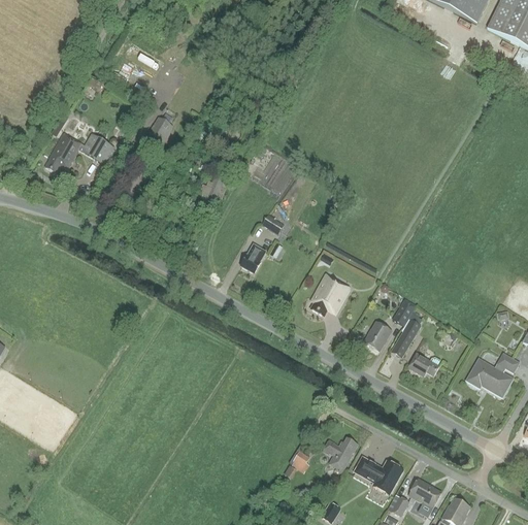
[(429,0),(476,24),(488,0),(429,0)]
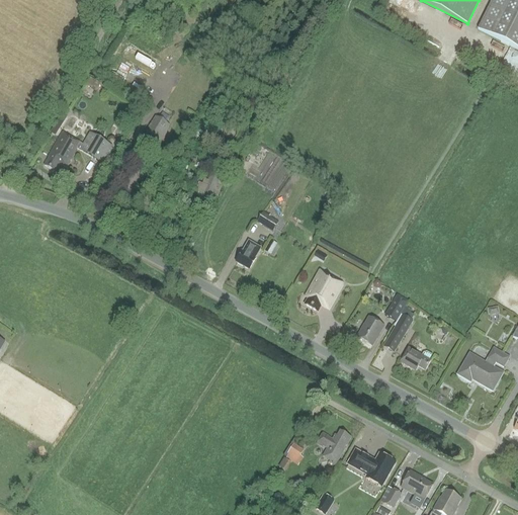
[(492,0),(478,28),(517,48),(517,0),(492,0)]
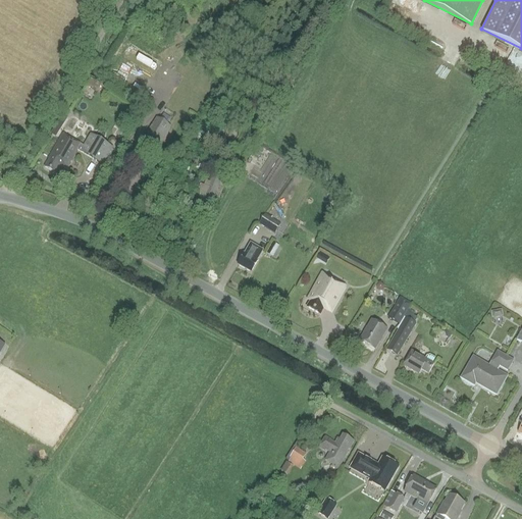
[(124,81),(126,76),(114,69),(111,73),(124,81)]
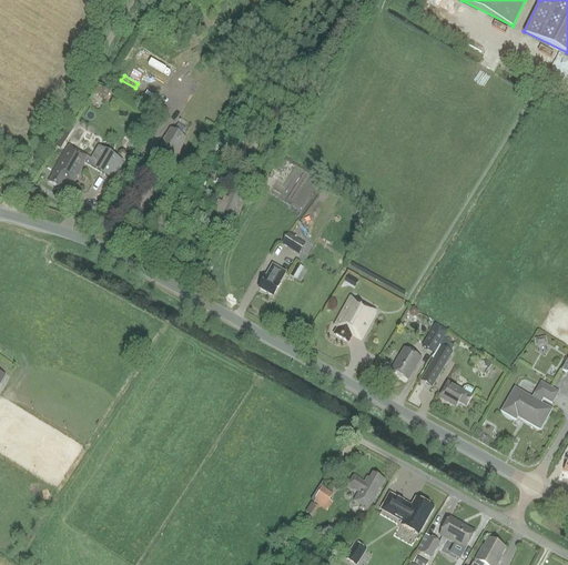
[(99,83),(94,90),(105,97),(110,90),(99,83)]
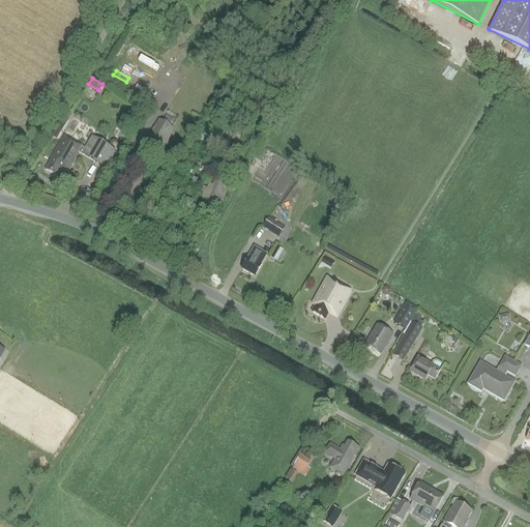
[(158,106),(163,97),(148,89),(143,98),(158,106)]
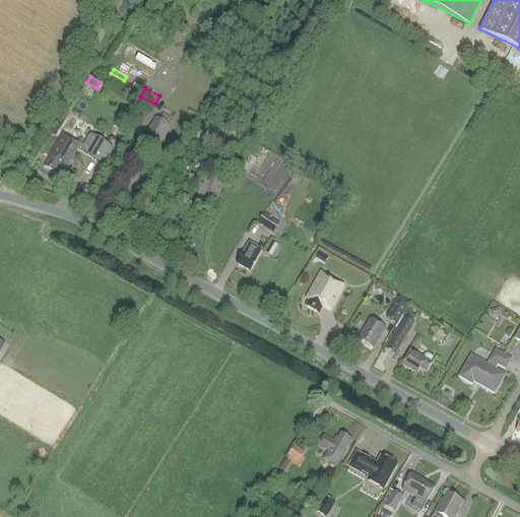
[(156,145),(171,124),(156,115),(142,136),(156,145)]
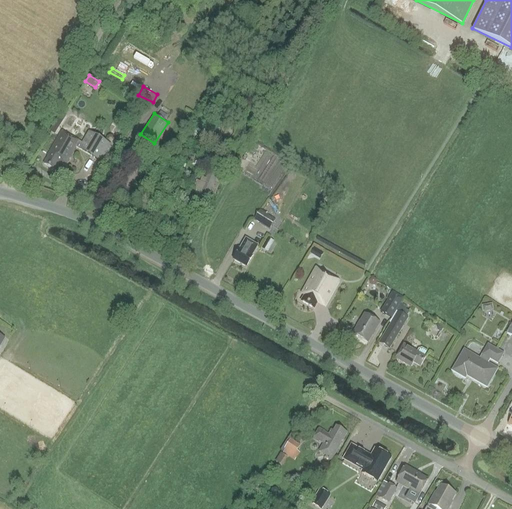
[(100,159),(110,143),(90,131),(83,142),(61,129),(47,153),(48,154),(43,161),(54,167),(58,160),(65,164),(76,145),(100,159)]
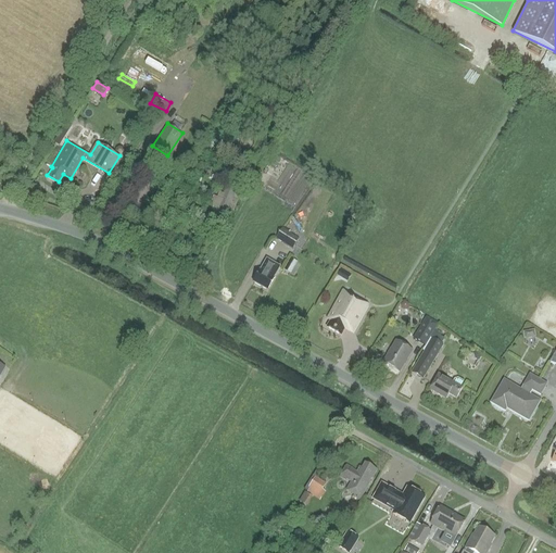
[(213,161),(209,171),(217,175),(223,164),(213,161)]
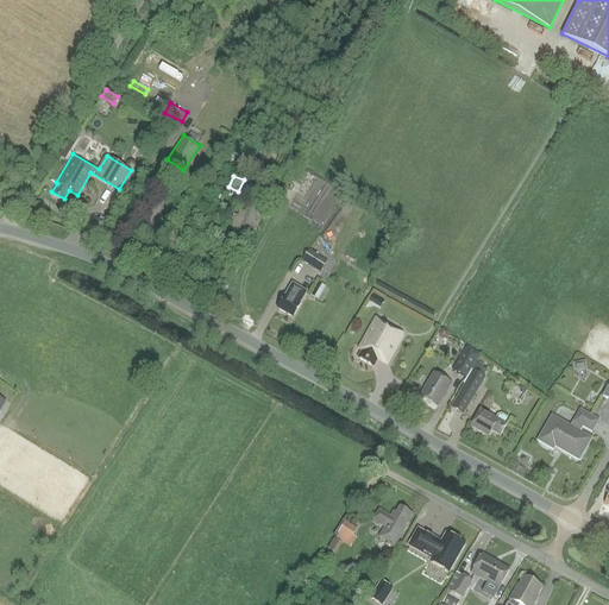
[(206,202),(202,212),(217,216),(220,208),(206,202)]
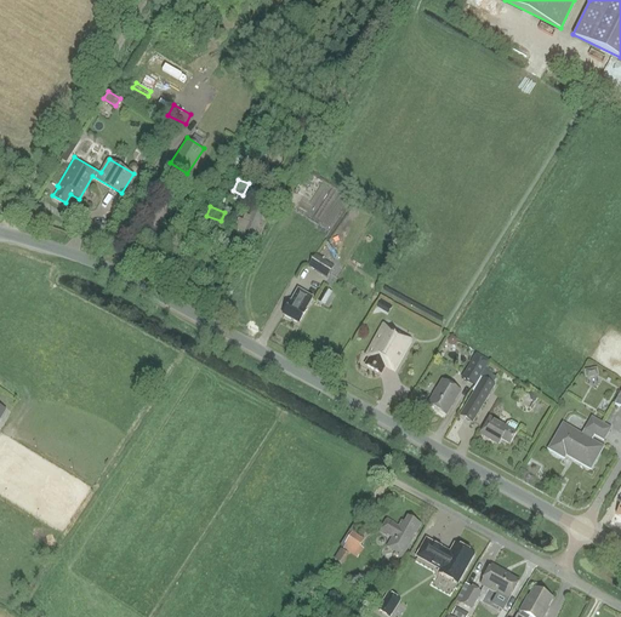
[(261,233),(268,215),(249,207),(246,212),(245,212),(243,217),(238,216),(234,227),(241,230),(238,239),(249,243),(251,235),(254,235),(256,232),(261,233)]
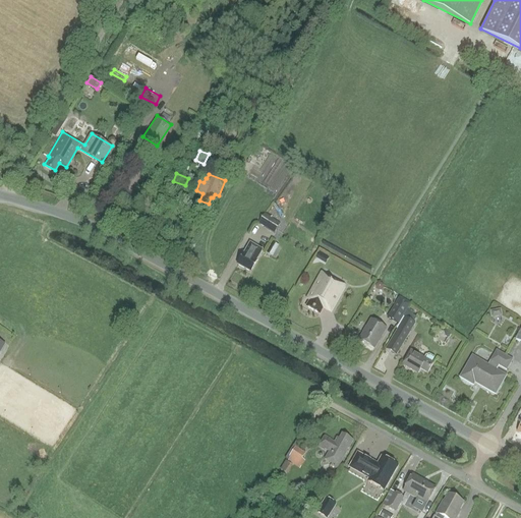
[(336,196),(328,191),(325,198),(332,204),(336,196)]
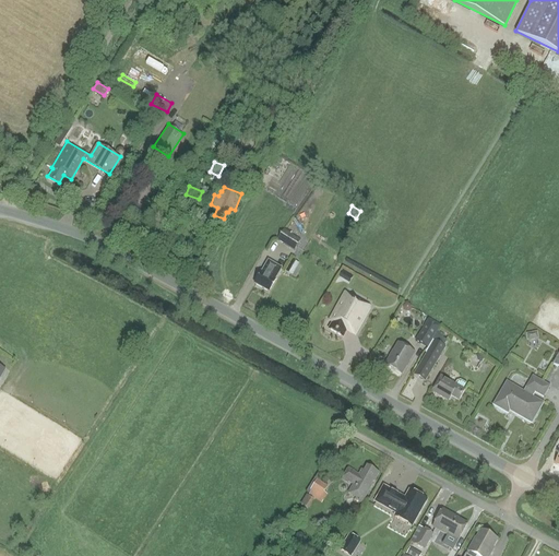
[(188,213),(183,220),(193,227),(197,224),(193,222),(197,219),(188,213)]
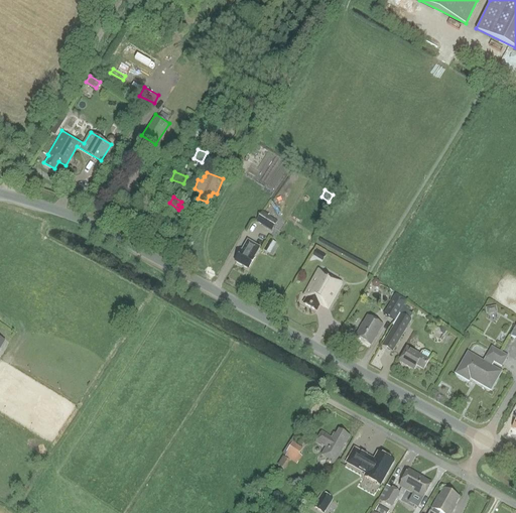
[(262,210),(256,219),(272,229),(277,219),(262,210)]
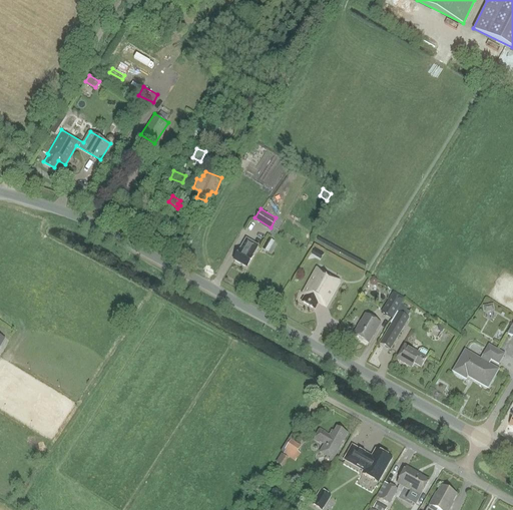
[(270,235),(265,246),(275,250),(279,239),(270,235)]
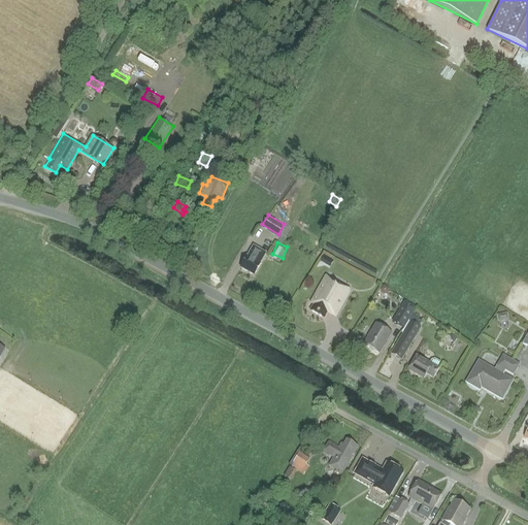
[(246,253),(239,264),(253,272),(260,262),(259,261),(266,251),(254,243),(246,254),(246,253)]
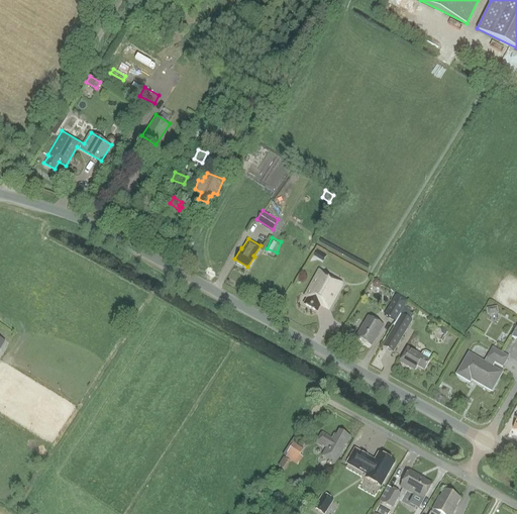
[(303,302),(317,309),(320,303),(327,307),(341,281),(319,269),(304,294),(307,296),(303,302)]
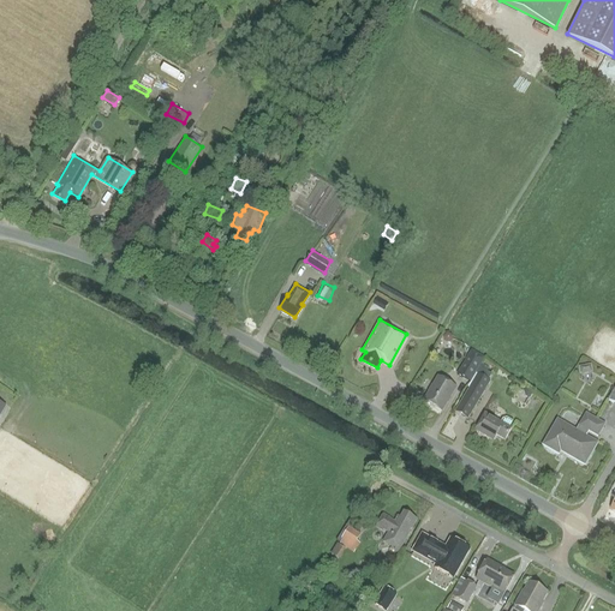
[(472,347),(457,371),(469,379),(484,355),(472,347)]
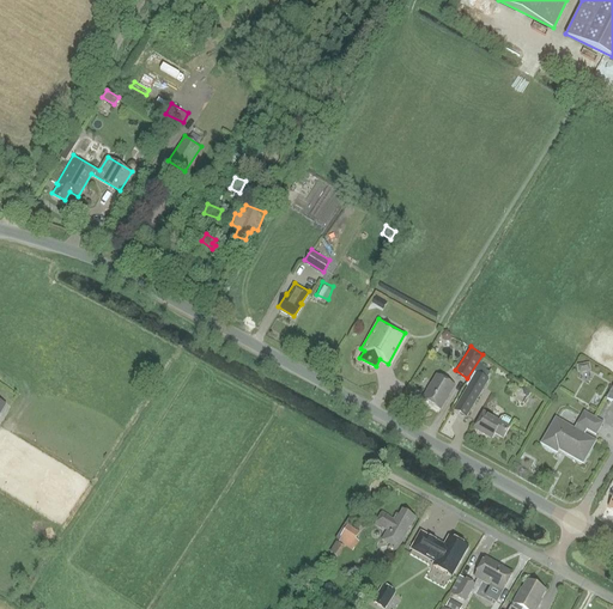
[(466,415),(489,377),(475,370),(453,408),(466,415)]
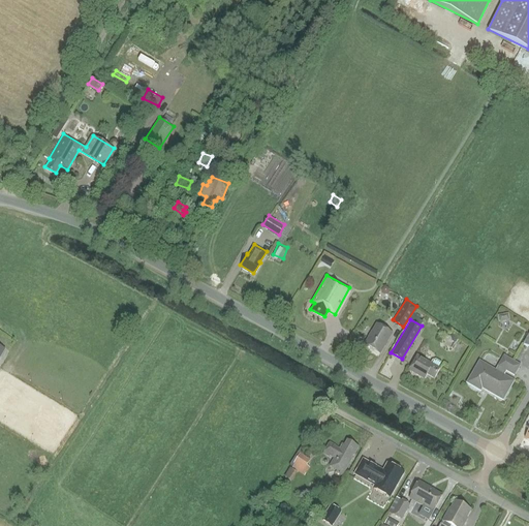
[(379,351),(392,331),(376,321),(364,342),(379,351)]
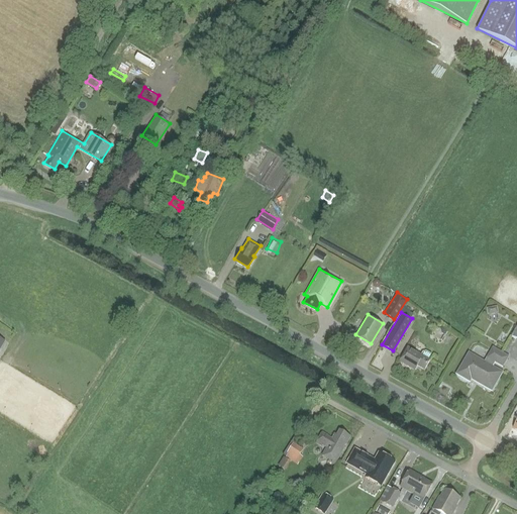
[(424,368),(430,358),(408,345),(400,360),(415,369),(417,364),(424,368)]
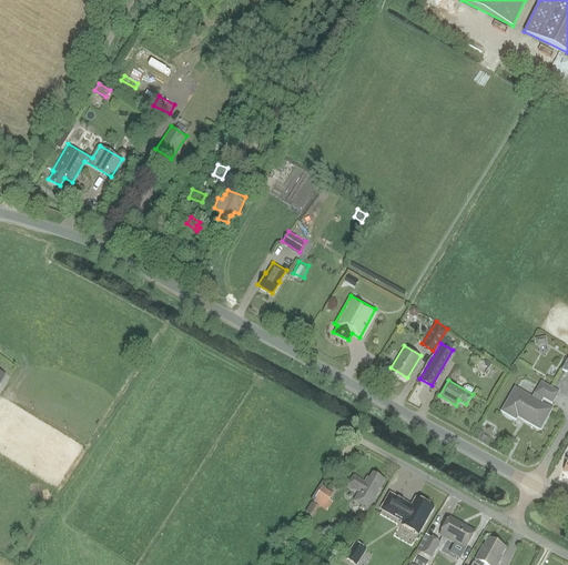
[(533,396),(516,386),(503,409),(516,417),(518,414),(540,427),(551,409),(540,402),(544,396),(553,402),(559,391),(541,381),(533,396)]
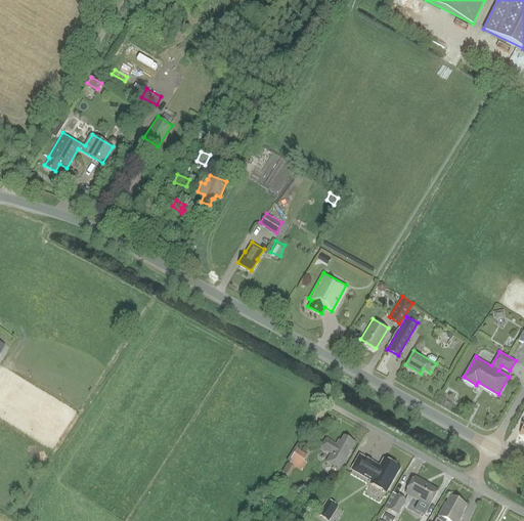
[(341,468),(355,441),(344,435),(342,439),(339,438),(336,443),(332,440),(332,439),(326,436),(319,447),(325,450),(326,449),(331,452),(326,460),(335,464),(334,466),(339,469),(340,467),(341,468)]
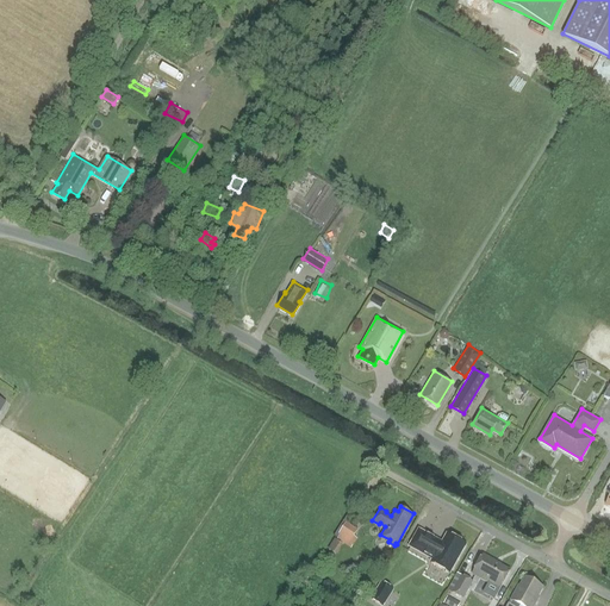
[(359,528),(347,519),(336,536),(350,545),(356,536),(355,535),(359,528)]
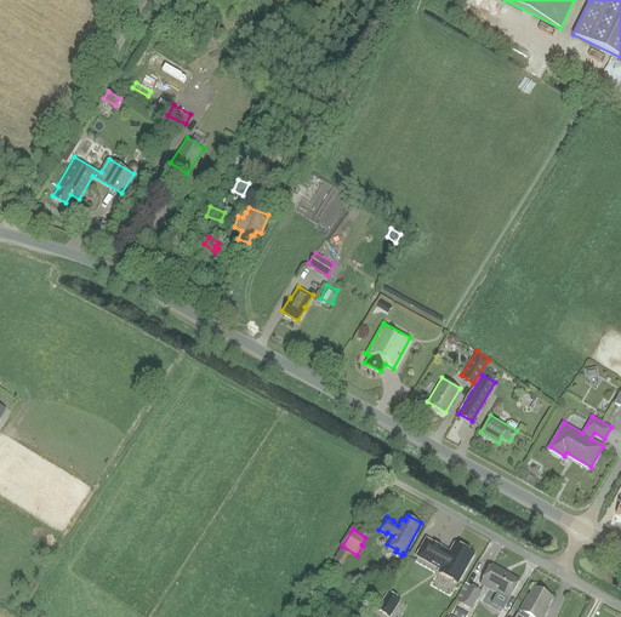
[(456,581),(473,552),(455,542),(450,550),(426,537),(417,554),(440,567),(438,571),(456,581)]
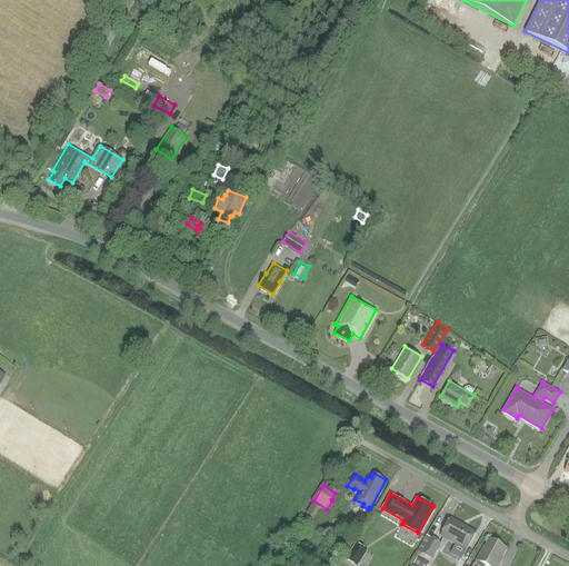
[(306,510),(313,516),(319,506),(311,500),(306,510)]
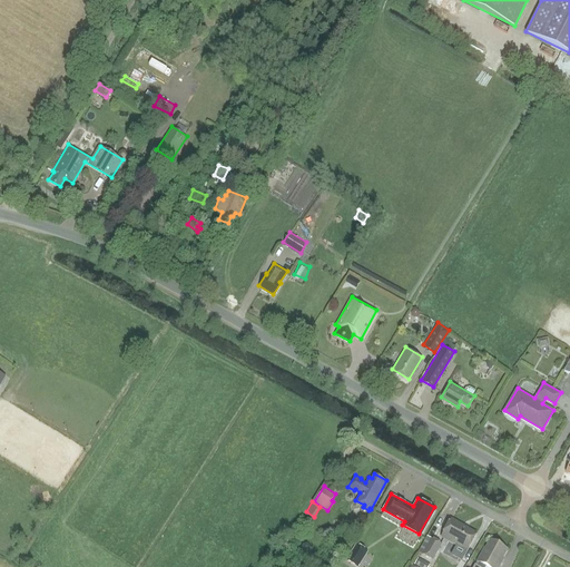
[(467,547),(477,531),(463,524),(451,517),(441,535),(458,544),(458,543),(467,547)]
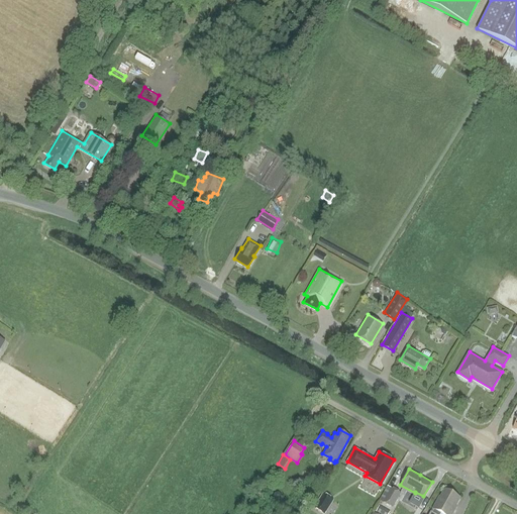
[(391,486),(382,500),(392,506),(401,492),(391,486)]
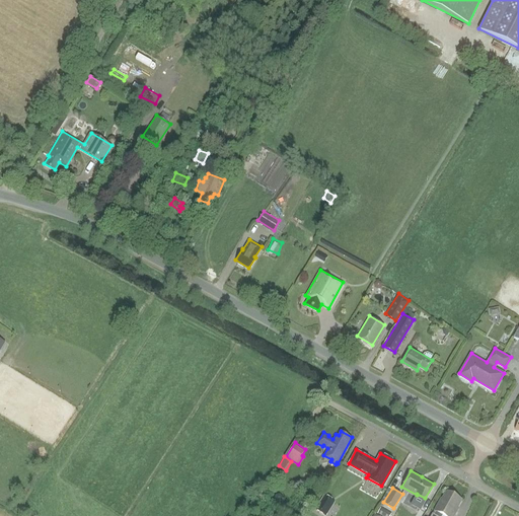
[(451,515),(458,506),(455,505),(459,498),(447,491),(443,498),(441,497),(434,508),(429,515),(451,515)]
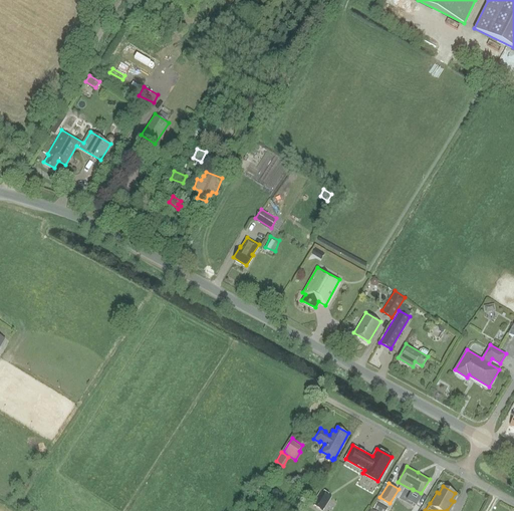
[(313,503),(321,508),(330,495),(321,489),(313,503)]
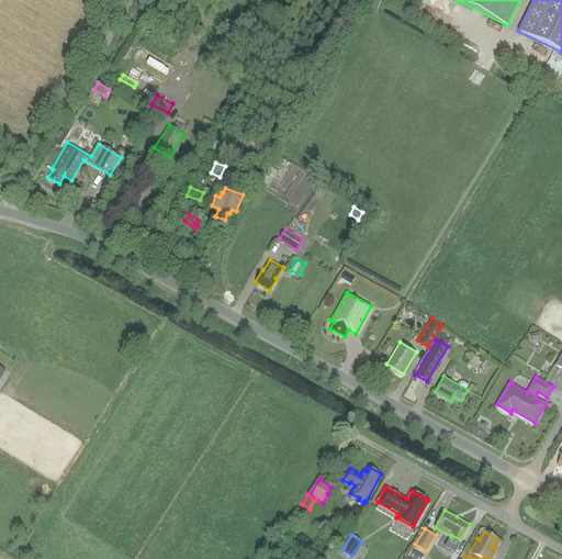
[(417,558),(422,558),(424,555),(413,548),(409,555),(417,558)]
